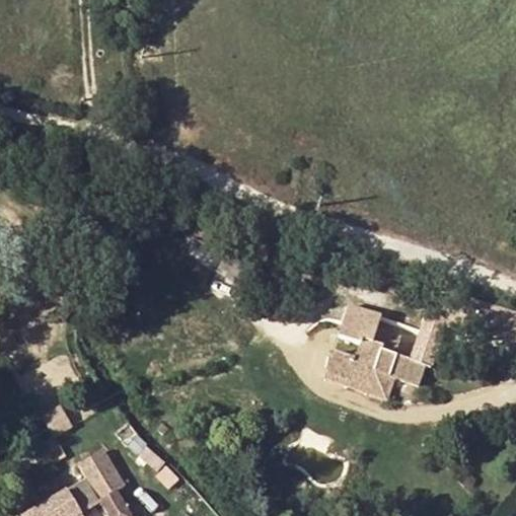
[(12,88),(4,94),(9,101),(17,95),(12,88)]
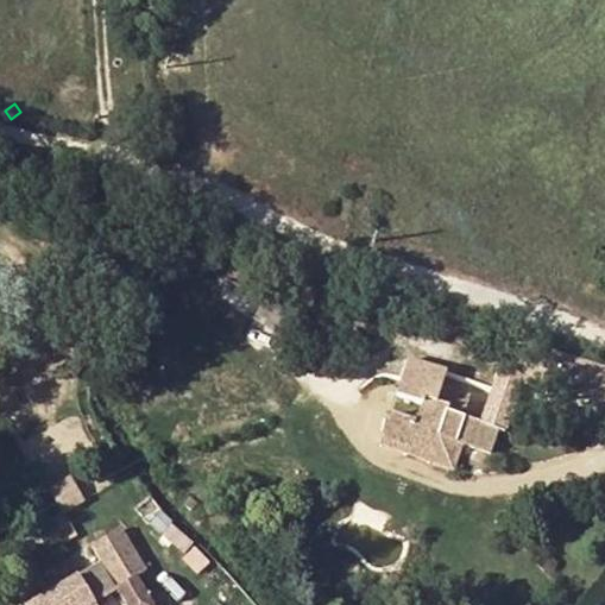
[(472,394),(445,383),(447,371),(411,359),(402,392),(424,401),(420,418),(396,410),(389,435),(411,442),(414,435),(438,443),(440,433),(459,439),(493,449),(500,426),(508,427),(522,382),(534,385),(537,375),(604,396),(604,364),(531,342),(524,371),(504,365),(497,386),(485,420),(465,414),(472,394)]
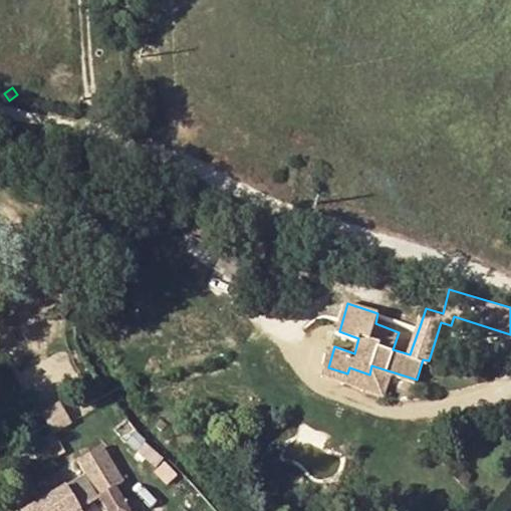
[(347,373),(328,367),(326,374),(381,392),(388,370),(371,365),(369,374),(349,367),(347,373)]
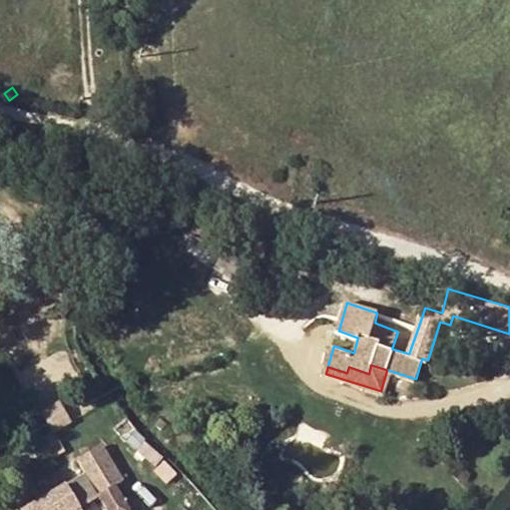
[(92,437),(75,447),(80,456),(98,445),(92,437)]
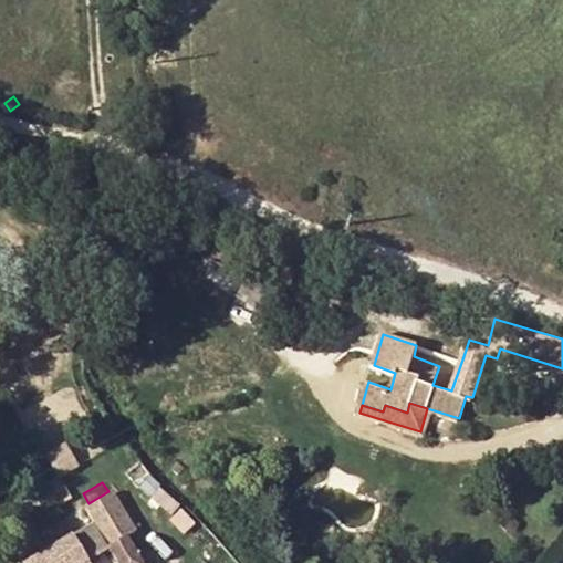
[(44,501),(37,487),(23,494),(32,509),(44,501)]
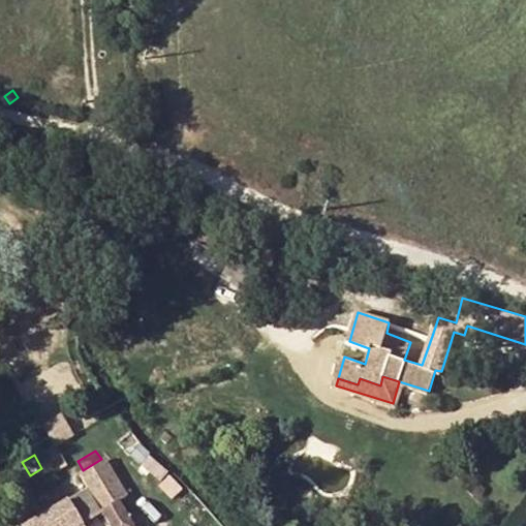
[(135,525),(120,499),(128,493),(105,457),(101,459),(83,470),(90,484),(104,507),(116,525),(135,525)]
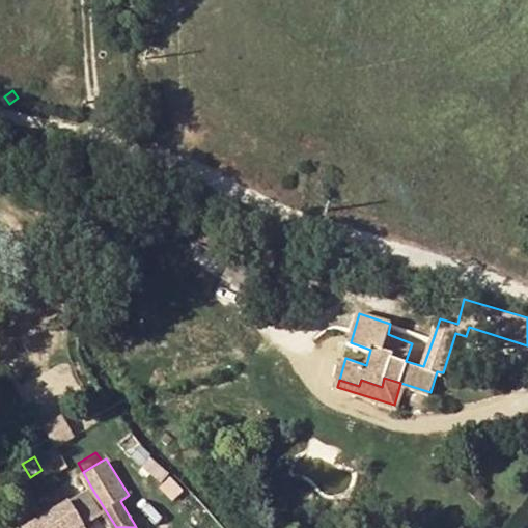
[(30,477),(22,464),(8,472),(25,497),(37,490),(30,477)]
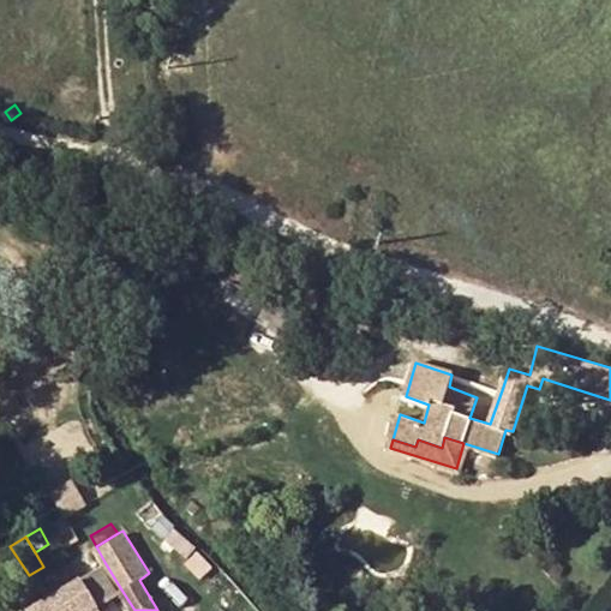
[(121,589),(105,562),(79,577),(96,605),(121,589)]
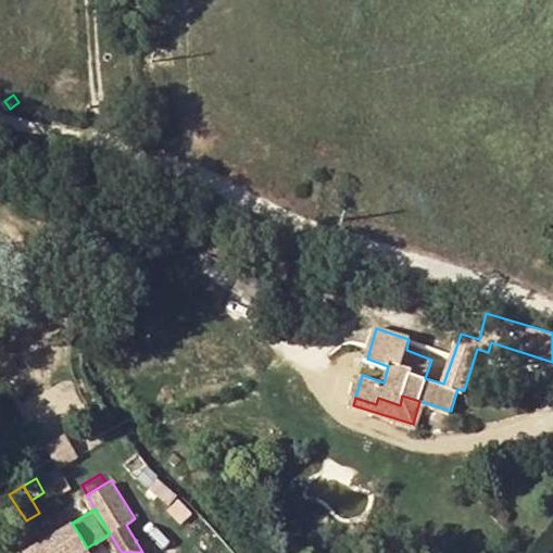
[(72,523),(27,550),(28,552),(78,552),(87,548),(72,523)]
